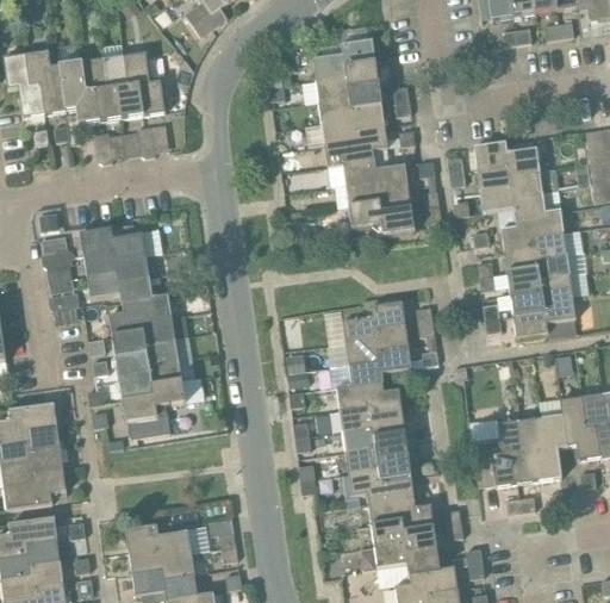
[(141,8),(135,0),(123,0),(118,4),(129,18),(141,8)]
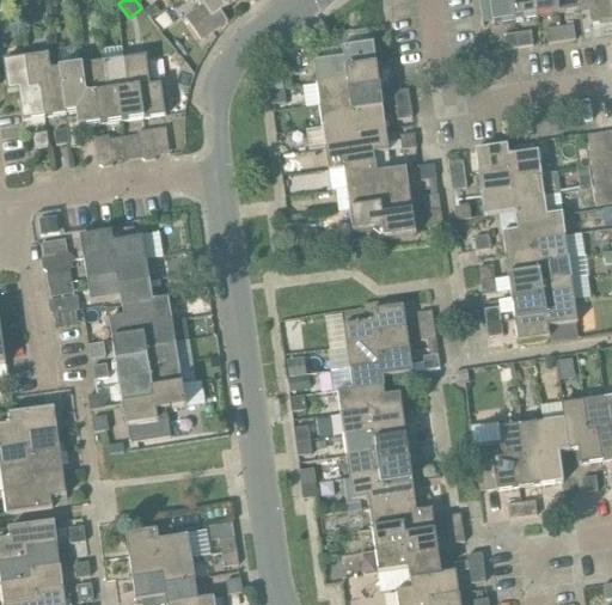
[(160,6),(155,0),(152,0),(145,5),(151,13),(160,6)]
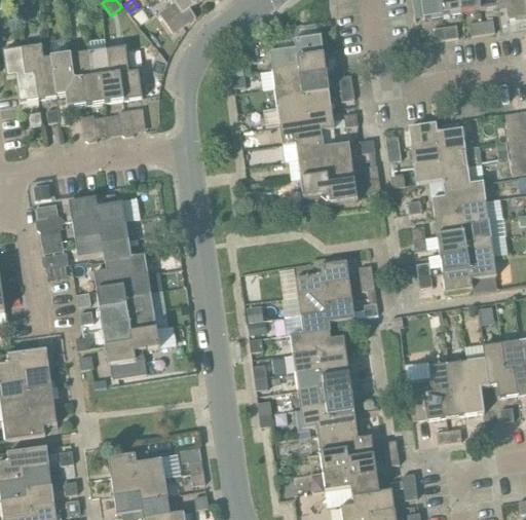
[(174,0),(158,10),(173,31),(190,19),(183,9),(196,0),(174,0)]
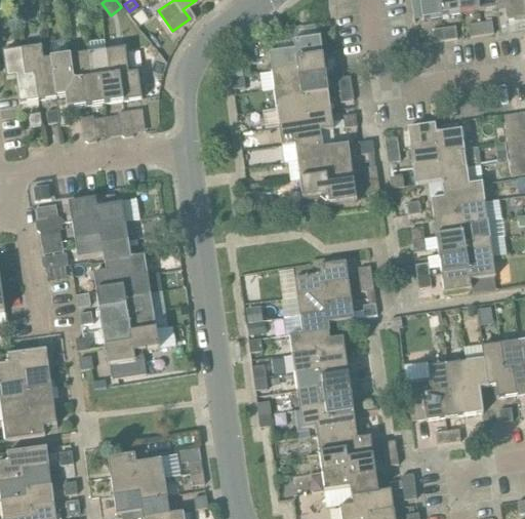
[(419,0),(422,15),(441,13),(439,0),(419,0)]
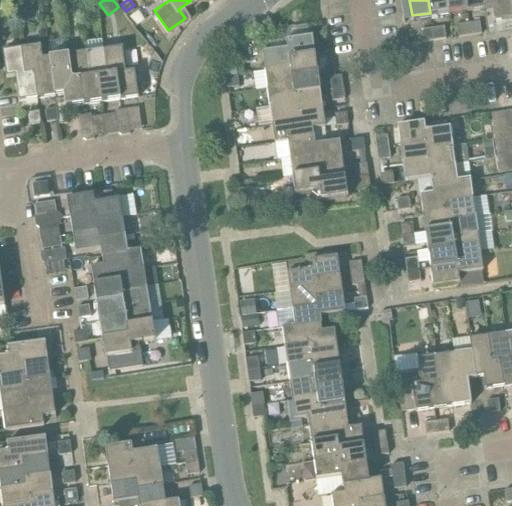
[(428,0),(430,13),(448,10),(447,0),(428,0)]
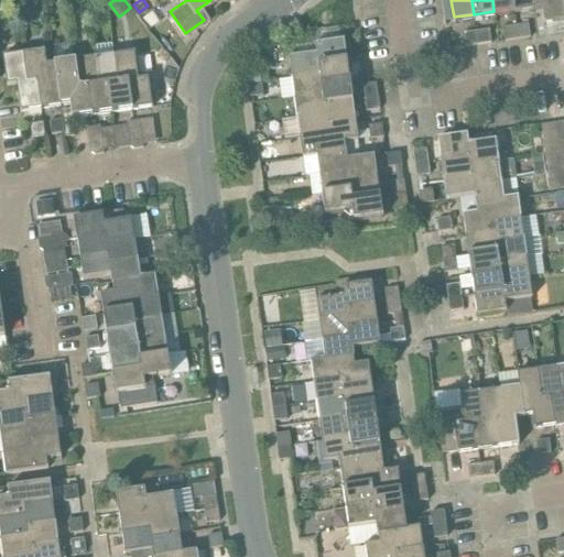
[(492,0),(494,11),(513,8),(512,0),(492,0)]
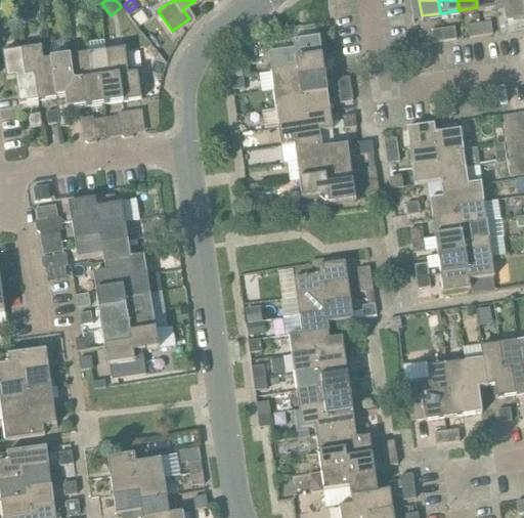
[(506,16),(523,13),(523,10),(522,0),(494,0),(495,5),(504,3),(506,16)]
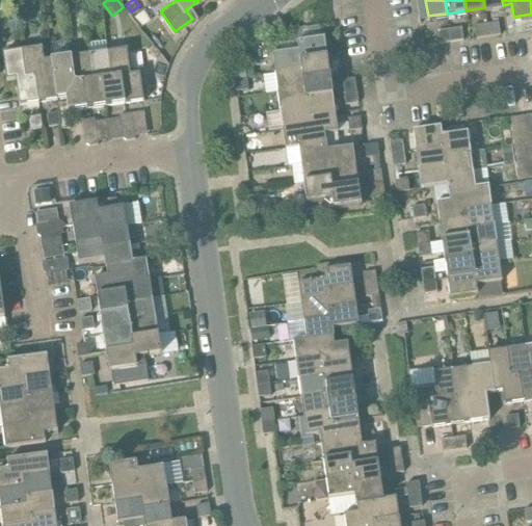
[(486,19),(488,32),(500,30),(499,18),(486,19)]
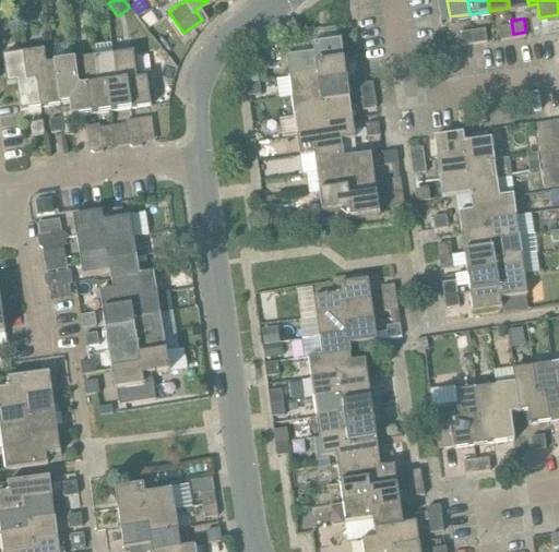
[(500,35),(513,34),(511,20),(498,22),(500,35)]
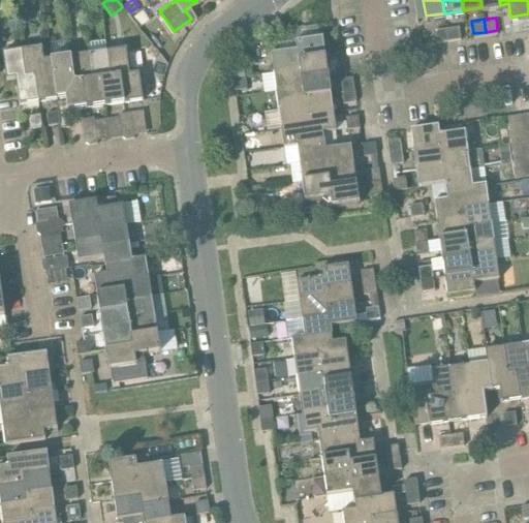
[(446,25),(448,37),(461,35),(459,23),(446,25)]
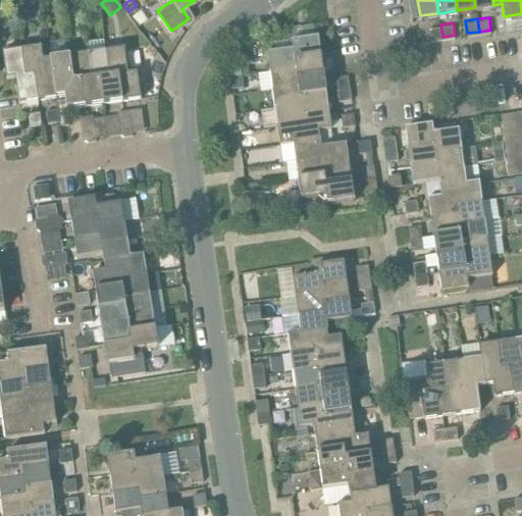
[(430,39),(442,37),(440,24),(429,26),(430,39)]
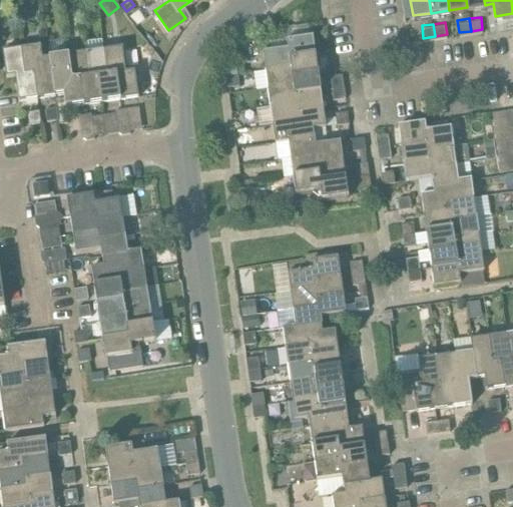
[(289,55),(316,52),(313,32),(287,35),(288,44),(263,48),(265,66),(290,63),(289,55)]
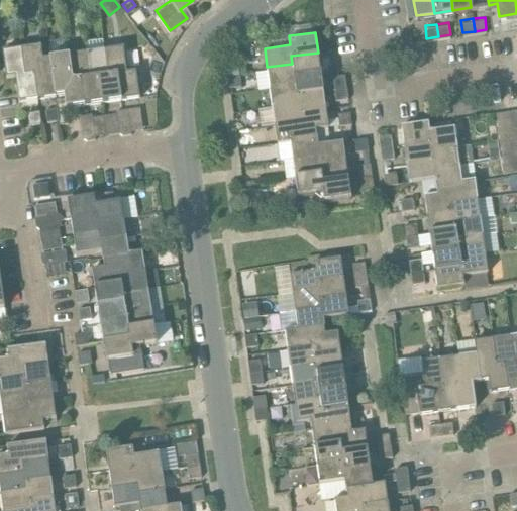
[(37,95),(56,93),(50,54),(42,55),(40,41),(21,44),(25,71),(33,70),(37,95)]
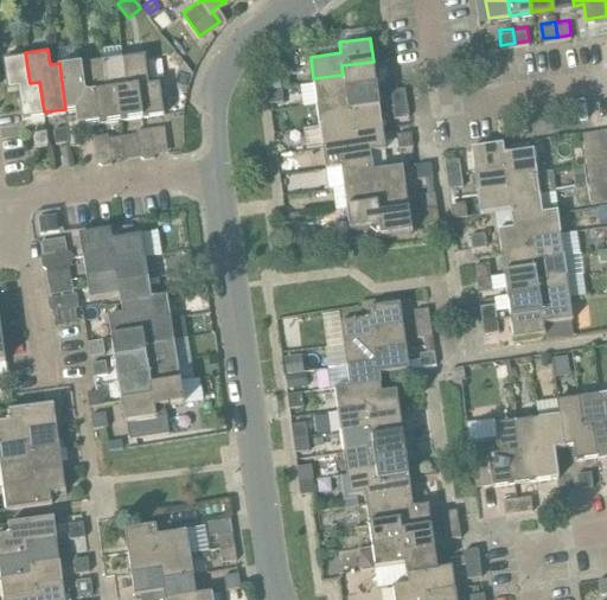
[(138,84),(141,114),(164,110),(159,78),(148,81),(145,51),(121,55),(126,85),(138,84)]
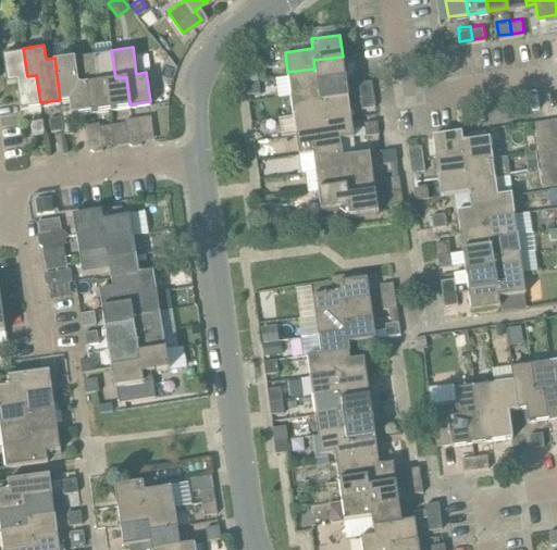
[(21,105),(40,102),(36,75),(27,76),(23,48),(2,51),(7,80),(16,78),(21,105)]
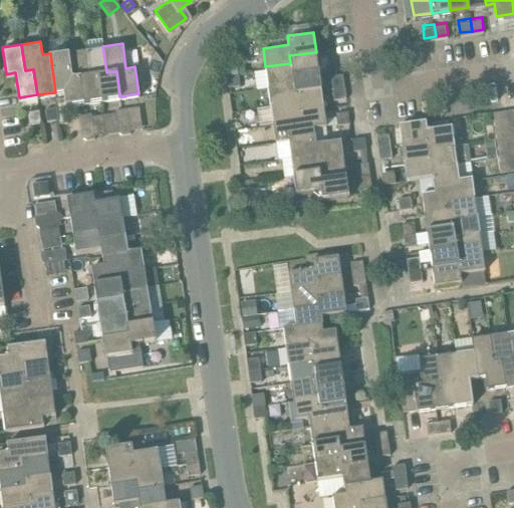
[(101,98),(119,96),(116,71),(106,72),(102,46),(86,48),(89,74),(98,73),(101,98)]
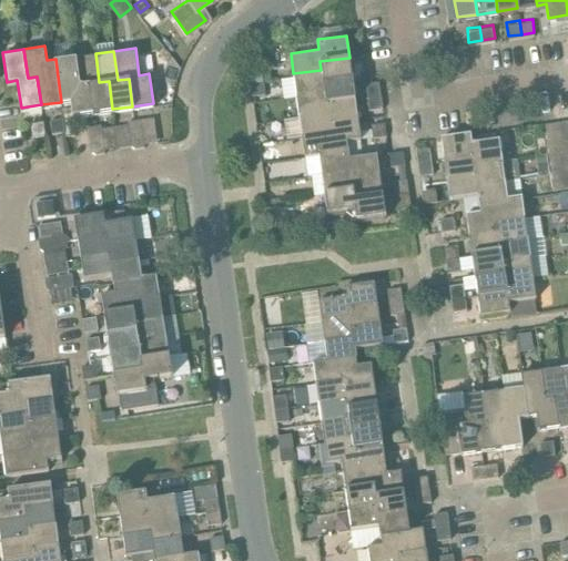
[(92,112),(112,109),(109,81),(99,82),(95,53),(74,57),(78,85),(89,84),(92,112)]
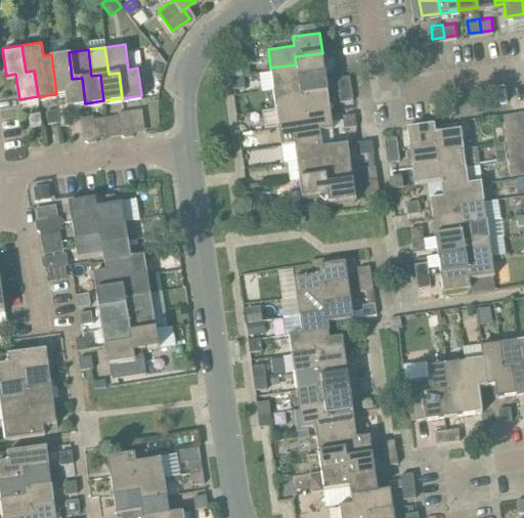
[(67,105),(85,103),(82,78),(72,79),(69,52),(51,54),(56,94),(64,93),(67,105)]
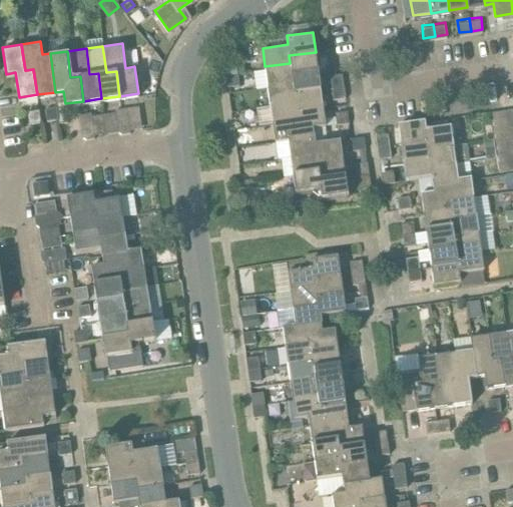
[(292,73),(318,68),(316,52),(289,55),(290,63),(265,66),(268,85),(293,82),(292,73)]
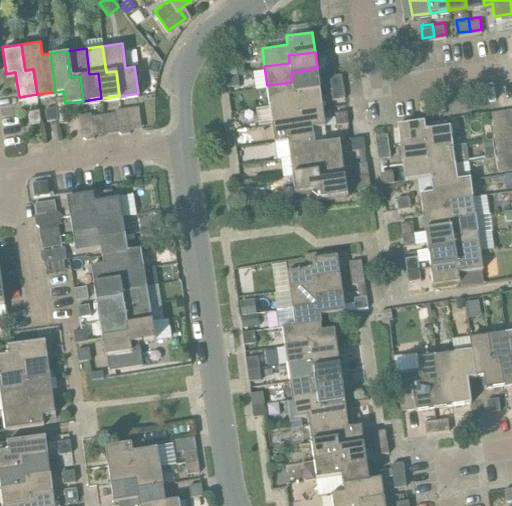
[(225,72),(237,70),(236,58),(223,60),(225,72)]
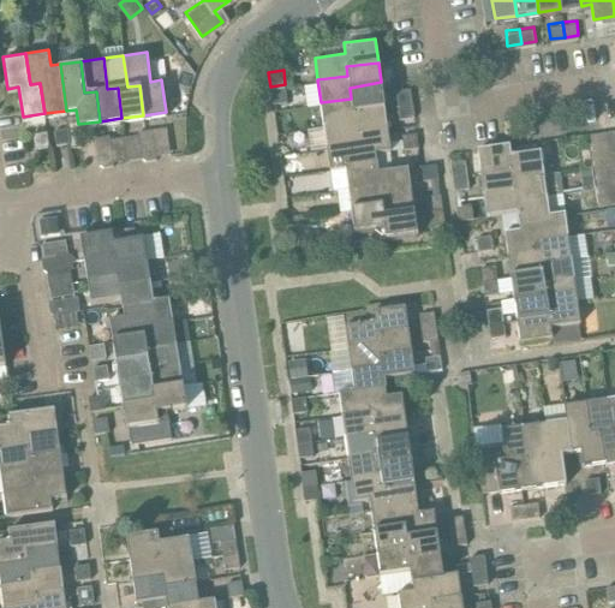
[(352,109),(384,106),(381,82),(350,88),(351,99),(321,102),(323,123),(353,119),(352,109)]
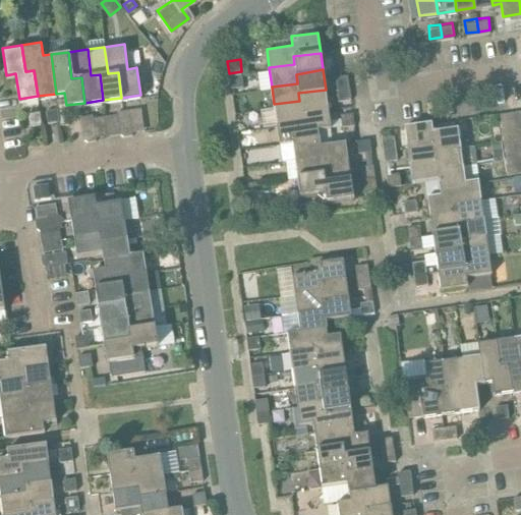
[(241,71),(229,73),(231,84),(243,83),(241,71)]
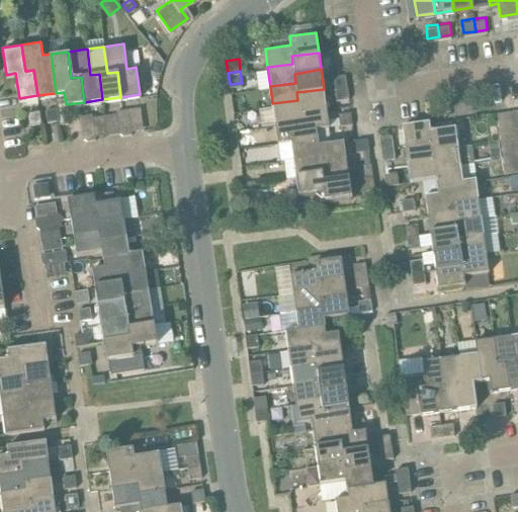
[(335,85),(347,84),(345,72),(333,74),(335,85)]
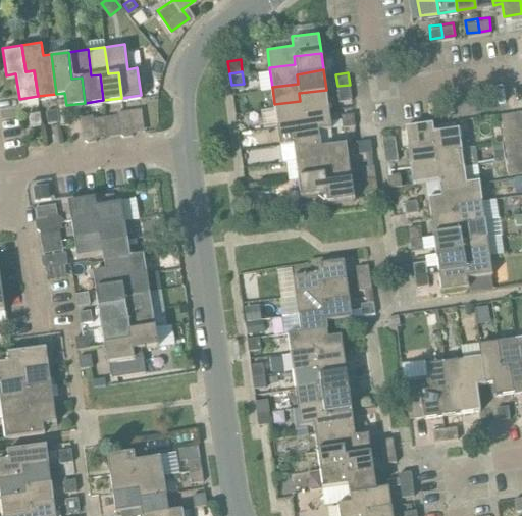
[(350,85),(337,86),(338,98),(352,96),(350,85)]
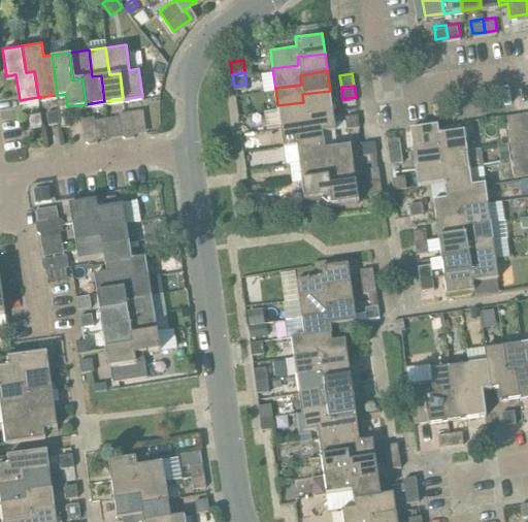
[(304,112),(332,108),(330,91),(302,94),(303,102),(277,105),(281,124),(305,121),(304,112)]
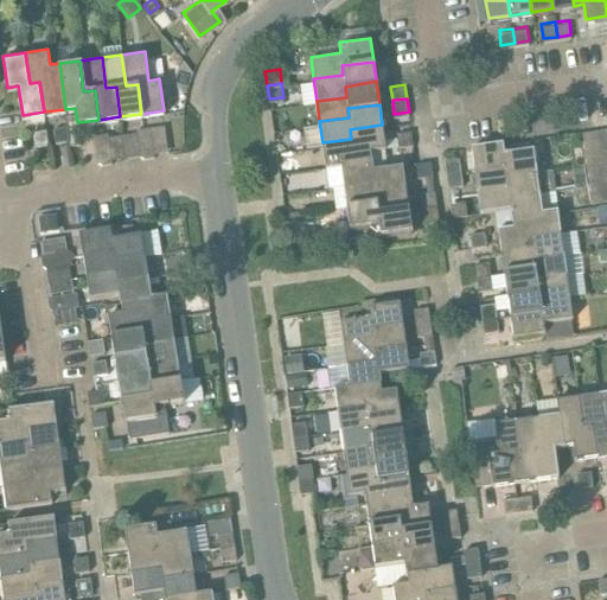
[(69,138),(68,123),(52,126),(55,140),(69,138)]
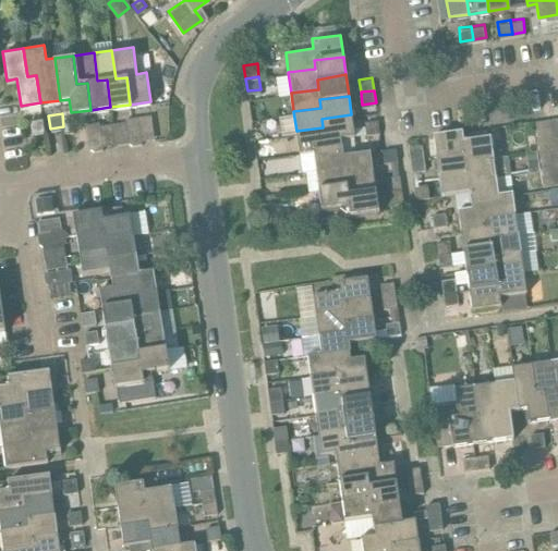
[(126,131),(140,129),(138,114),(125,115),(126,131)]
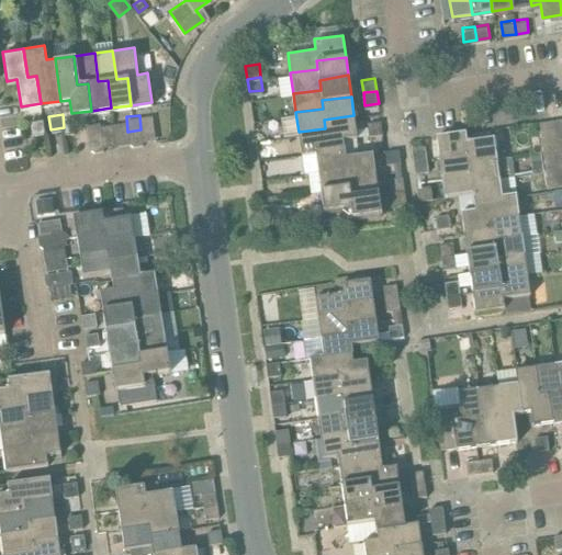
[(301,151),(315,150),(345,146),(344,137),(357,135),(353,115),(324,120),(325,128),(299,132),(301,151)]
